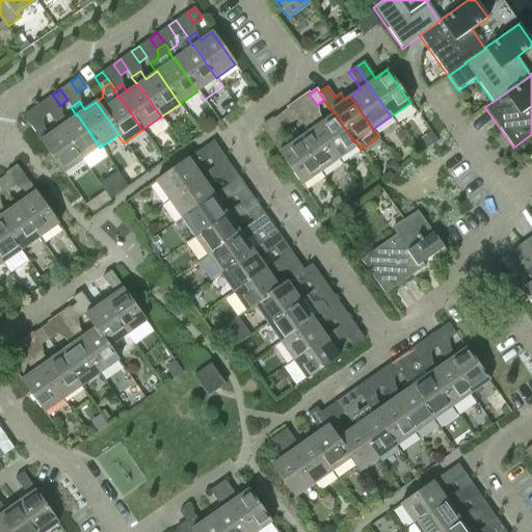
[(42,118),(49,113),(42,102),(33,108),(42,118)]
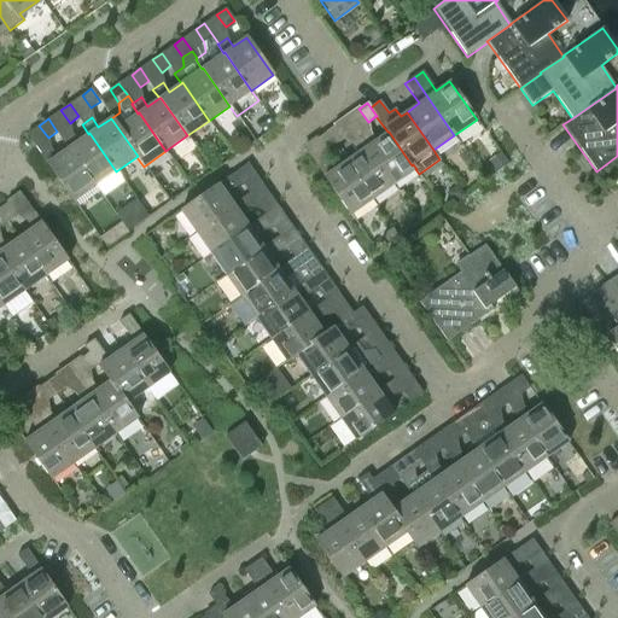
[(270,118),(258,127),(264,134),(275,127),(270,118)]
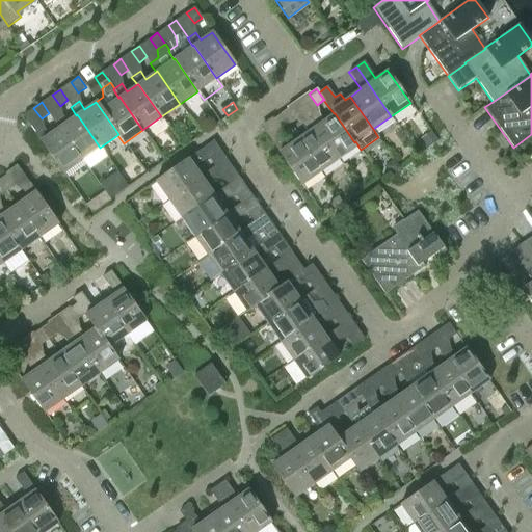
[(288,109),(280,114),(288,125),(295,120),(288,109)]
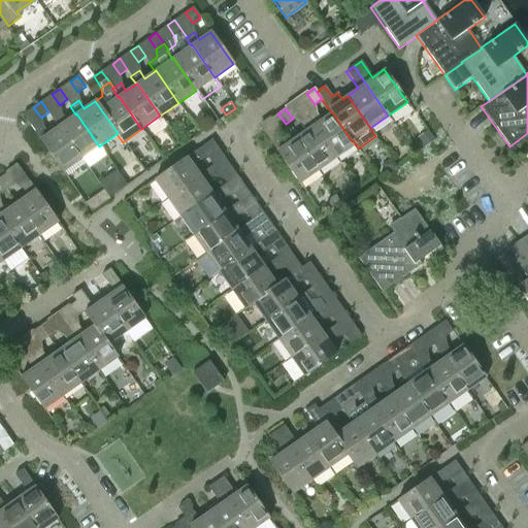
[(356,144),(353,140),(352,141),(332,112),(331,112),(321,120),(316,111),(308,118),(336,158),(355,144),(356,144)]
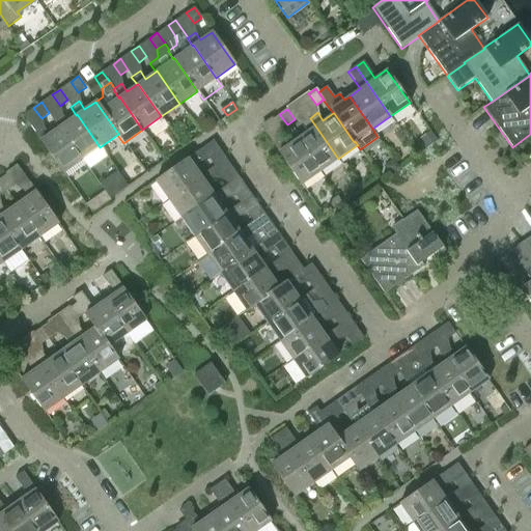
[(82,160),(100,147),(77,114),(76,115),(66,121),(60,114),(52,120),(58,128),(82,160)]
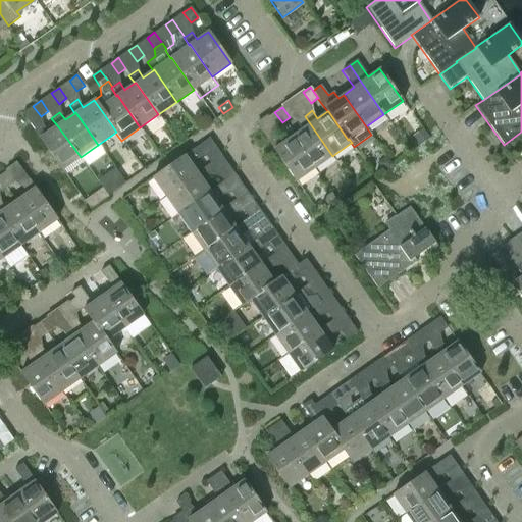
[(282,122),(274,112),(267,117),(274,127),(282,122)]
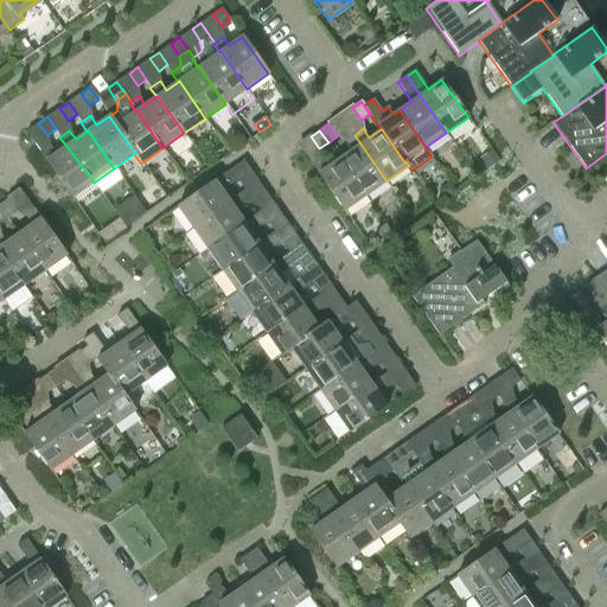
[(365,196),(387,181),(355,135),(345,141),(351,151),(339,159),(365,196)]
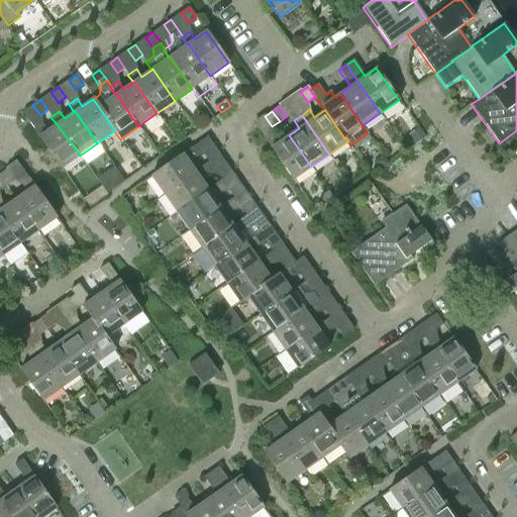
[(57,124),(46,131),(41,123),(33,129),(61,169),(80,156),(57,124)]
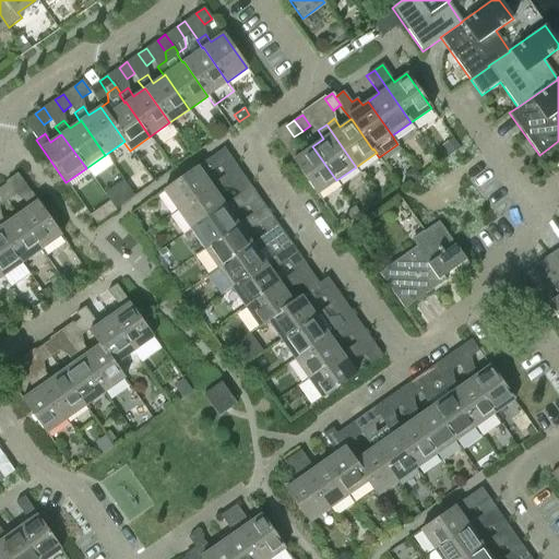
[(452,139),(442,145),(450,155),(450,156),(452,154),(458,151),(460,149),(460,147),(453,138),(452,139)]
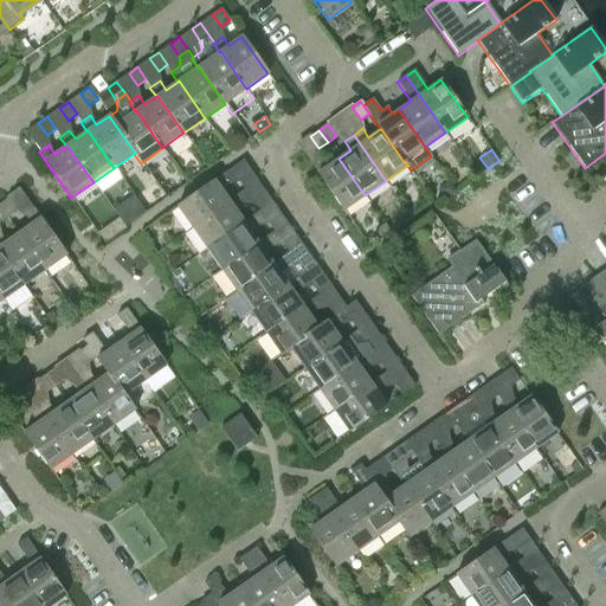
[(365,195),(339,159),(327,167),(321,158),(310,165),(343,211),(365,195)]
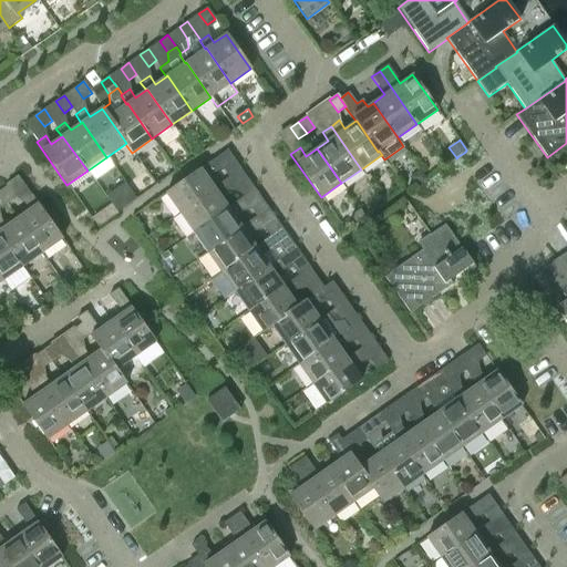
[(229,178),(240,169),(235,162),(224,169),(229,178)]
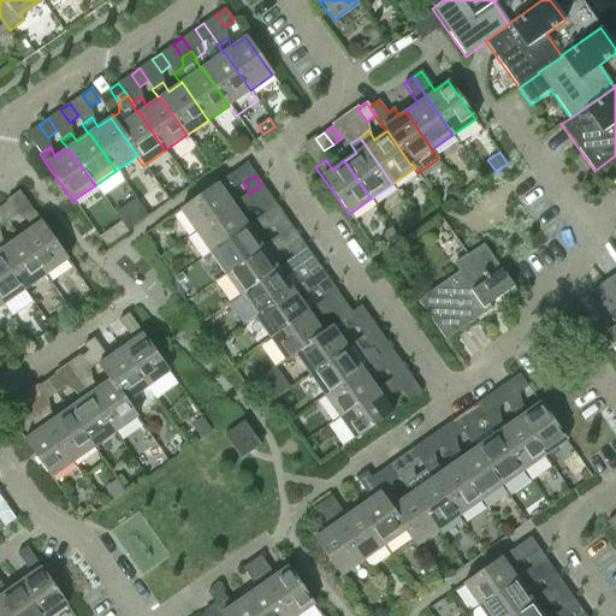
[(179,209),(195,232),(234,206),(232,205),(224,193),(234,187),(226,177),(179,209)]
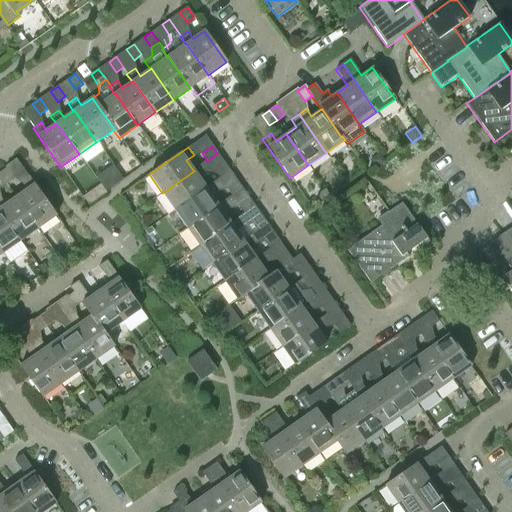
[(379,154),(371,160),(376,168),(384,163),(385,163),(384,162),(379,154)]
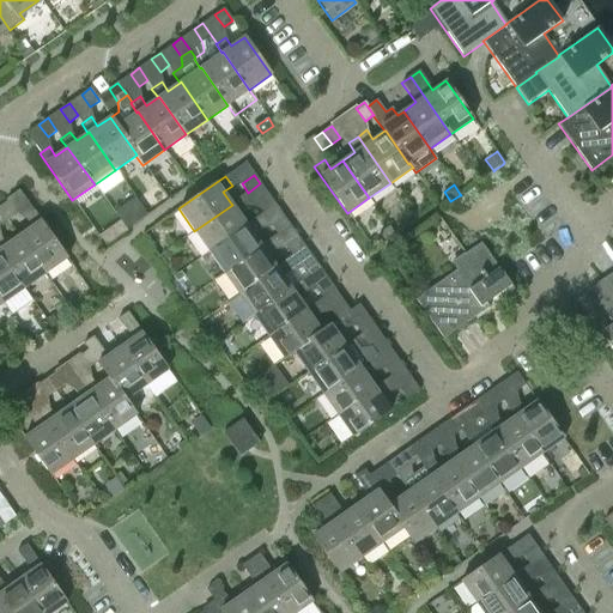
[(194,231),(208,253),(247,225),(246,224),(238,213),(247,207),(241,196),(231,204),(232,205),(194,231)]
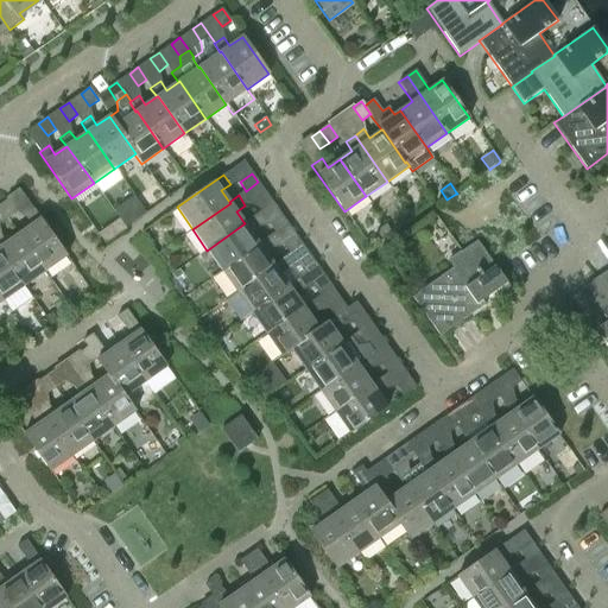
[(260,213),(273,203),(267,195),(254,203),(260,213)]
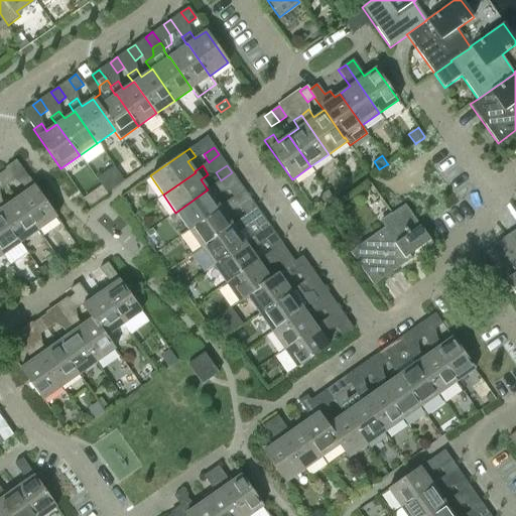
[(6,169),(0,172),(0,176),(6,185),(13,179),(6,169)]
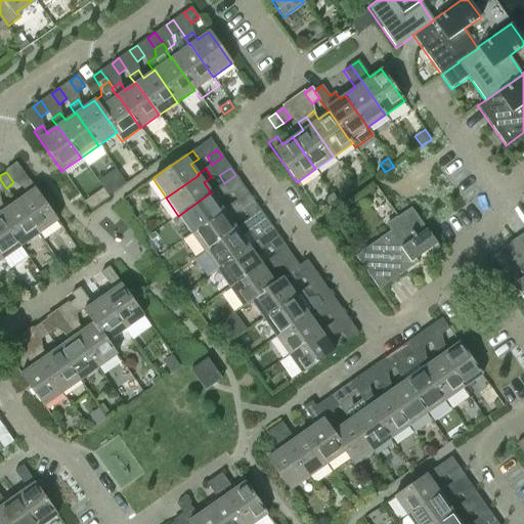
[(27,194),(15,202),(39,234),(57,221),(29,180),(20,186),(27,194)]
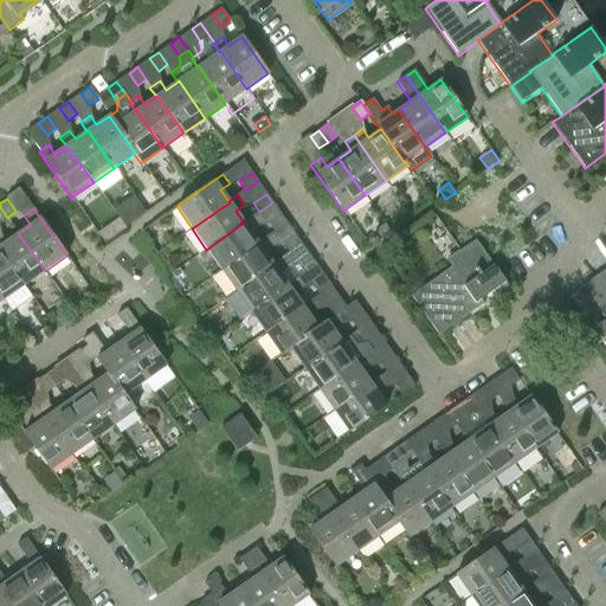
[(275,232),(287,224),(281,214),(269,224),(275,232)]
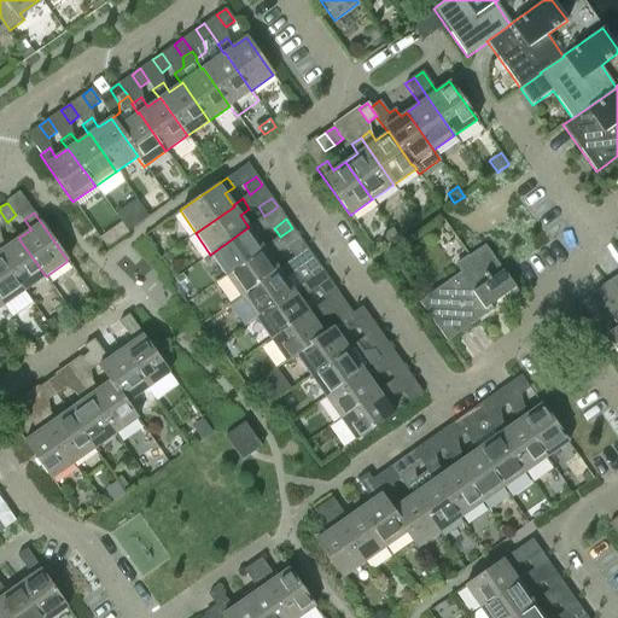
[(210,255),(226,275),(263,249),(263,248),(255,237),(264,229),(257,220),(248,226),(249,227),(210,255)]
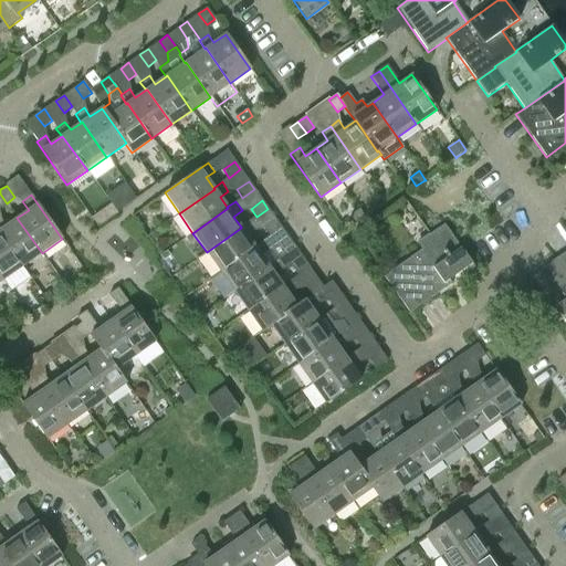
[(359,209),(350,216),(356,222),(365,217),(359,209)]
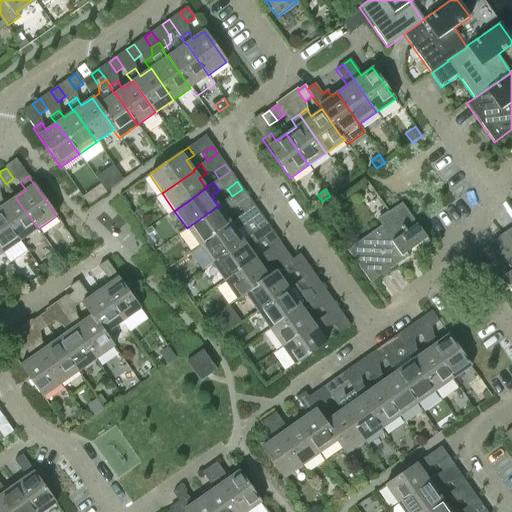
[(0,212),(20,241),(38,229),(15,197),(5,204),(0,197),(0,212)]
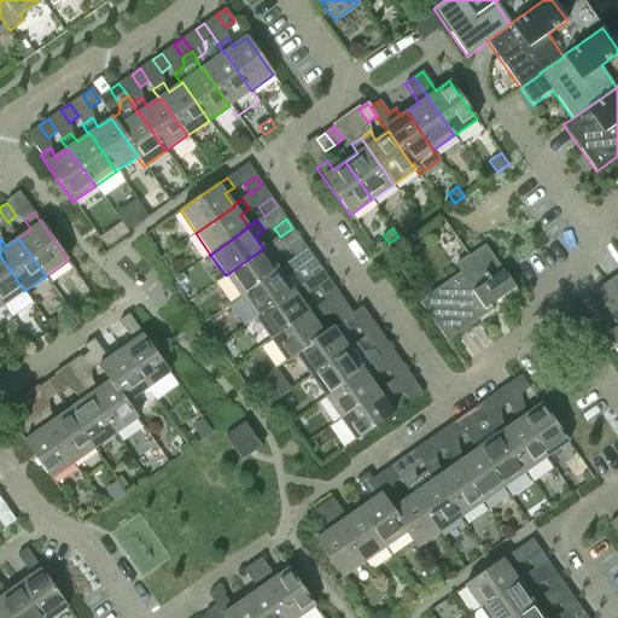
[(295,258),(308,250),(301,240),(289,250),(295,258)]
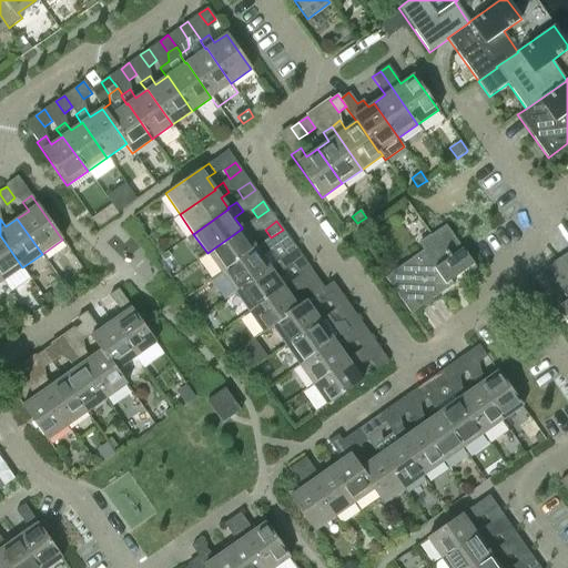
[(208,253),(221,273),(256,249),(255,247),(249,236),(256,231),(250,222),(242,227),(242,229),(208,253)]
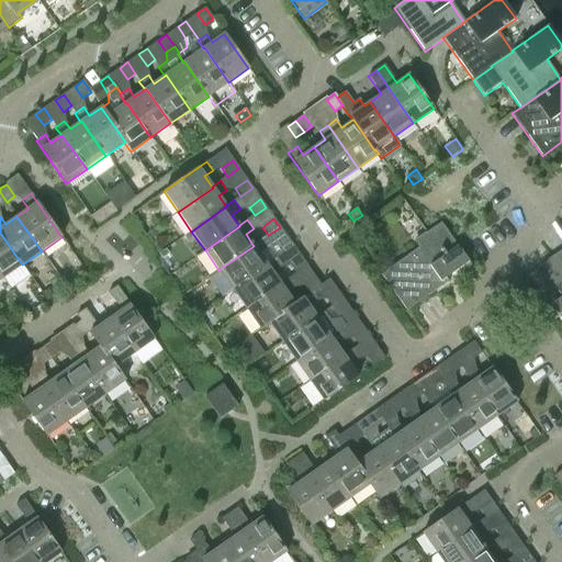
[(471,266),(440,222),(415,240),(419,248),(381,274),(406,311),(471,266)]
